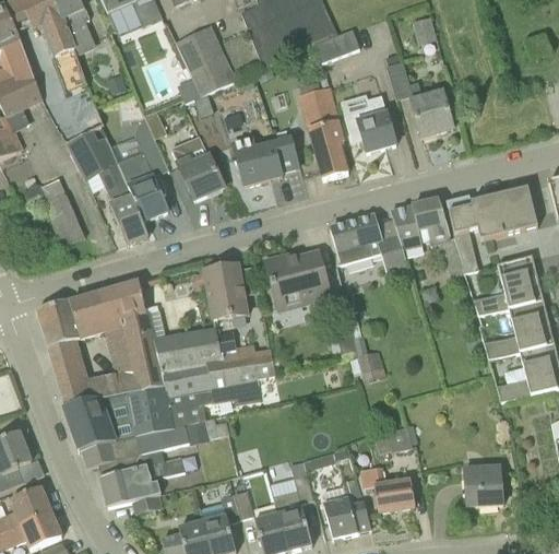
[(33,27),(23,0),(18,0),(0,8),(0,50),(21,42),(18,34),(32,28),(33,27)]
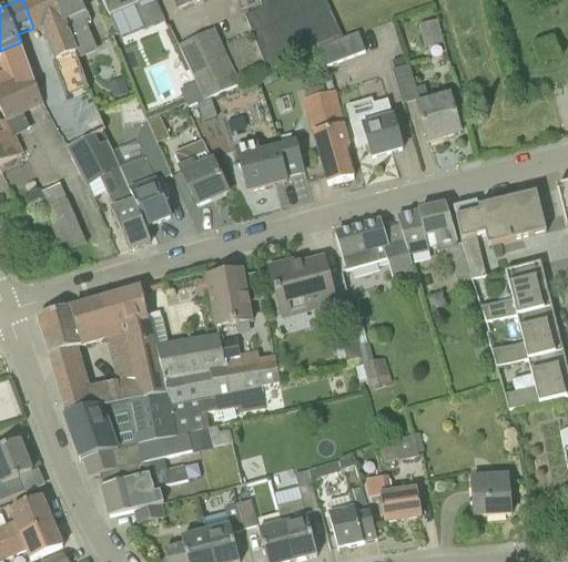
[(74,59),(49,0),(23,0),(33,28),(32,29),(33,30),(42,27),(53,58),(68,94),(89,85),(78,57),(74,59)]
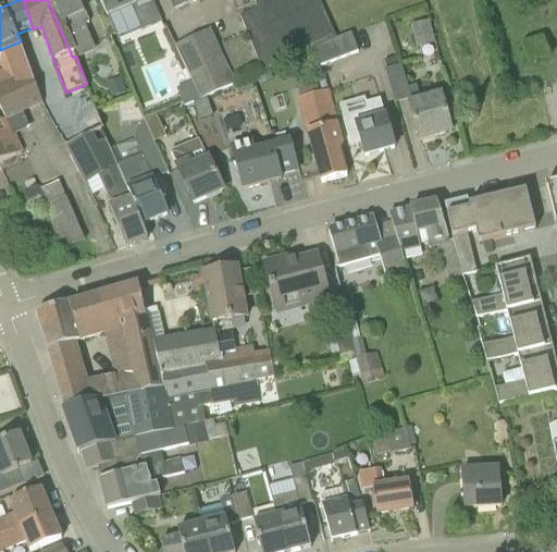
[(48,0),(73,58),(76,56),(96,47),(85,21),(89,20),(85,9),(81,0),(48,0)]
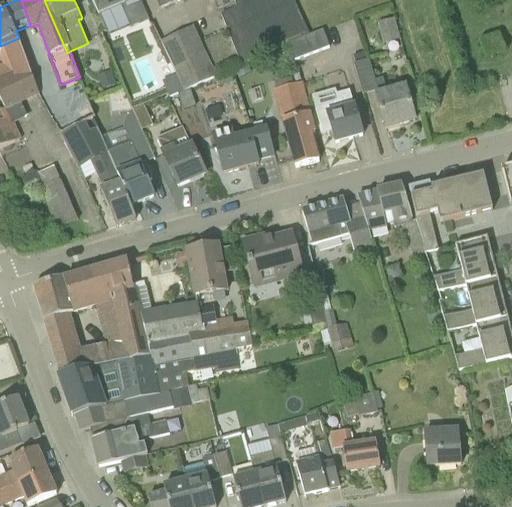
[(93,0),(99,12),(126,0),(93,0)]
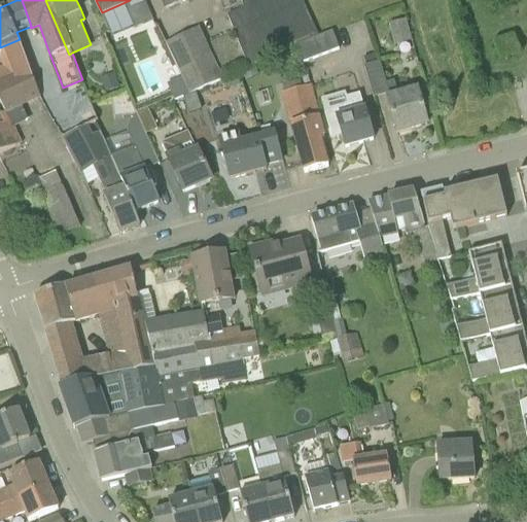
[(249,63),(295,41),(318,31),(304,0),(163,0),(165,5),(177,0),(242,0),(244,4),(227,11),(249,63)]
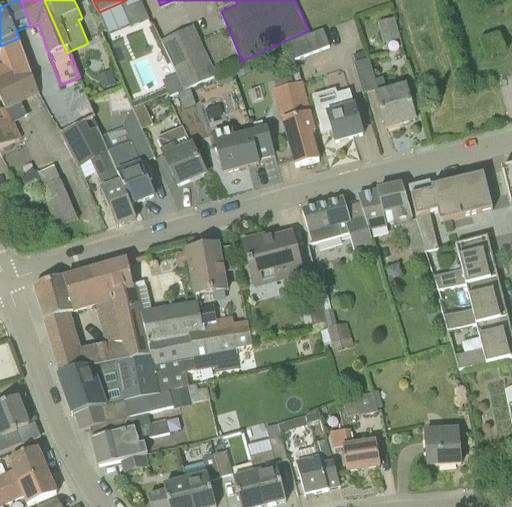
[(382,41),(400,36),(394,15),(376,19),(382,41)]
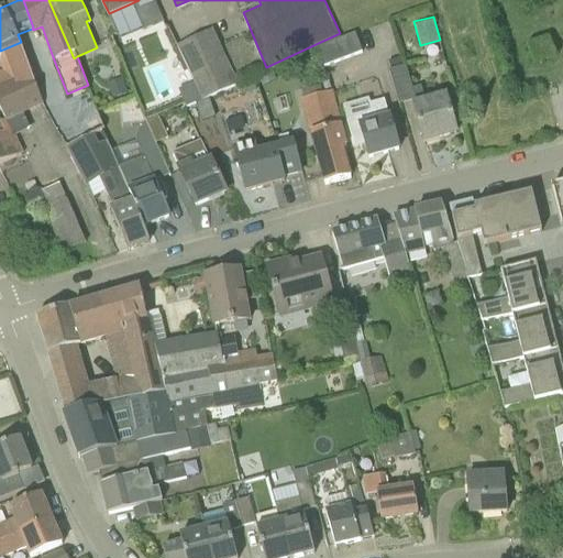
[(177,42),(198,85),(203,97),(239,80),(212,25),(177,42)]
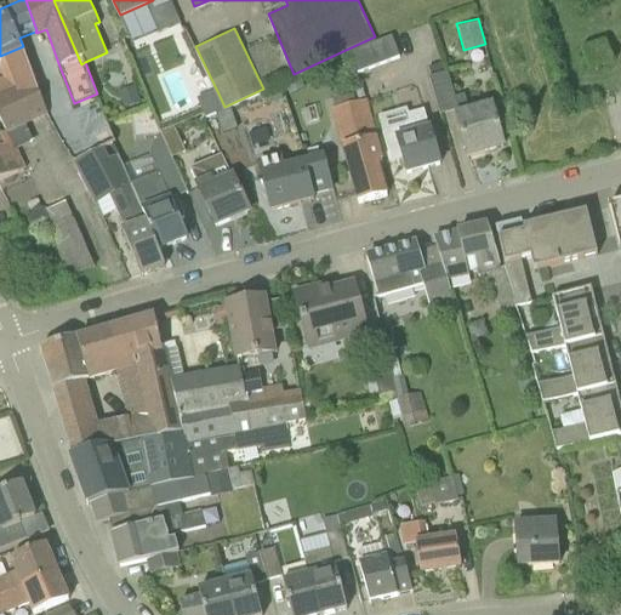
[(391,33),(348,49),(357,69),(399,53),(391,33)]
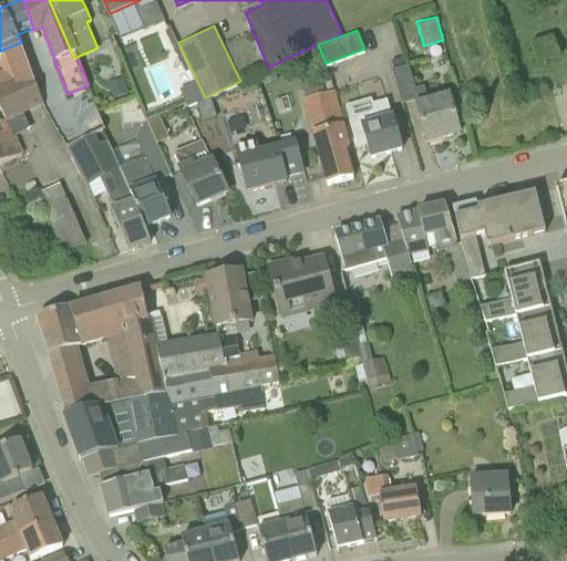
[(23,111),(44,102),(38,85),(21,42),(0,51),(0,62),(2,66),(0,68),(0,104),(6,117),(12,134),(30,125),(23,111)]
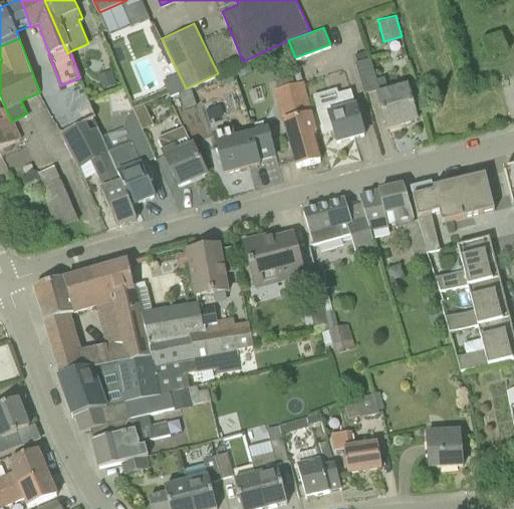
[(355,61),(364,91),(379,87),(370,57),(355,61)]
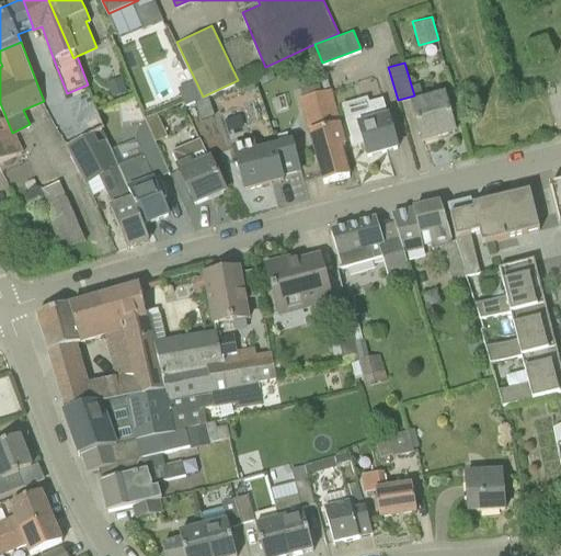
[(272,67),(258,72),(261,82),(275,77),(272,67)]
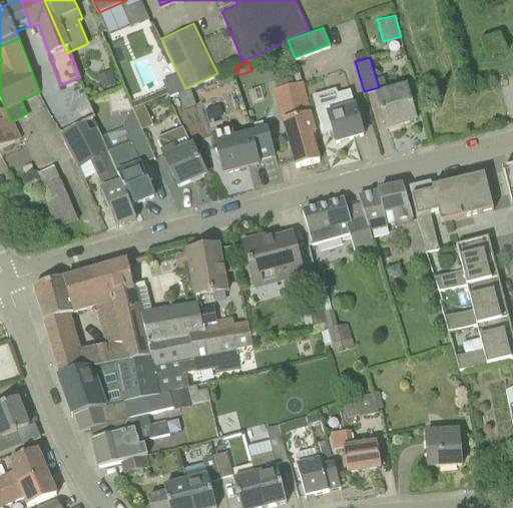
[(116,80),(110,67),(97,73),(102,86),(116,80)]
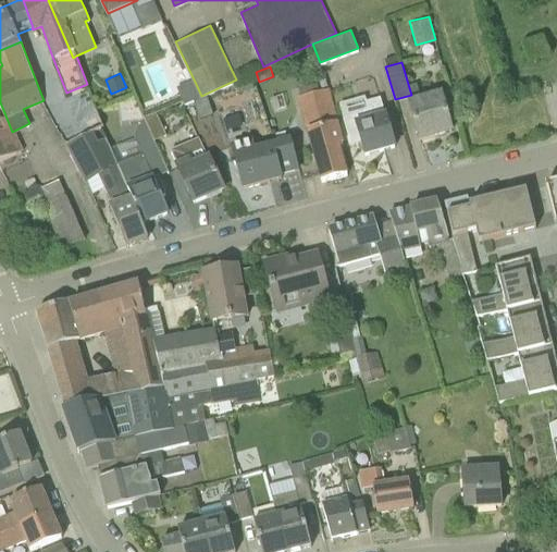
[(324,74),(318,75),(321,85),(326,83),(324,74)]
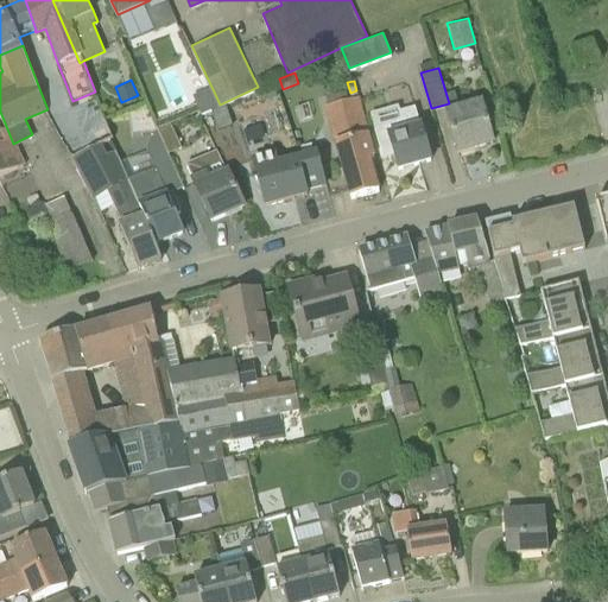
[(192,92),(202,113),(219,105),(209,84),(192,92)]
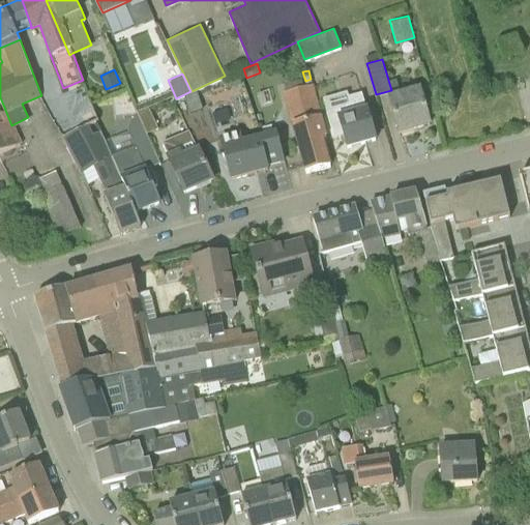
[(292,121),(305,170),(330,164),(322,135),(326,134),(312,82),(284,89),(289,107),(296,105),(300,119),(292,121)]
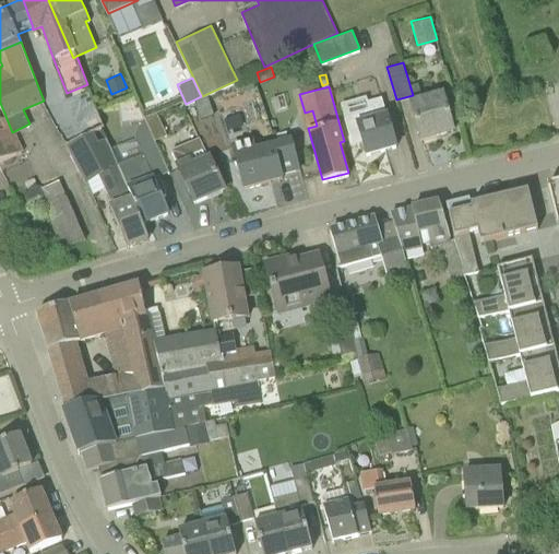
[(442,92),(412,102),(421,137),(453,128),(442,92)]
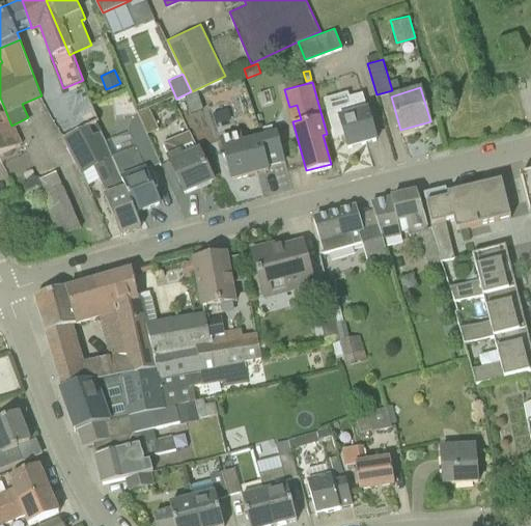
[(343,131),(348,145),(376,137),(367,107),(362,91),(350,94),(352,105),(328,112),(334,133),(343,131)]
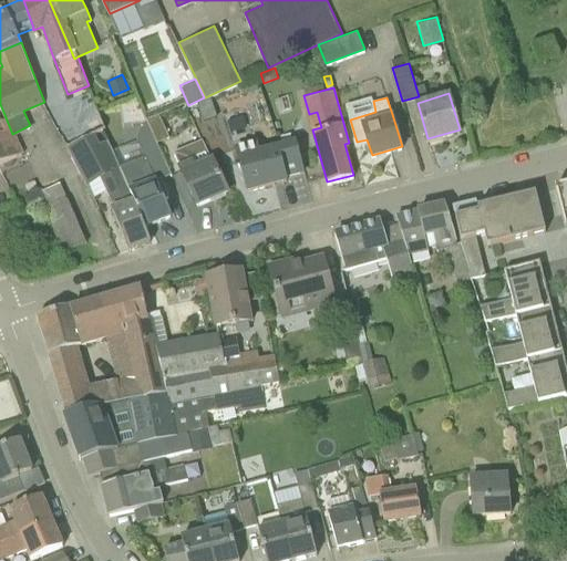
[(204,99),(194,103),(199,115),(209,110),(204,99)]
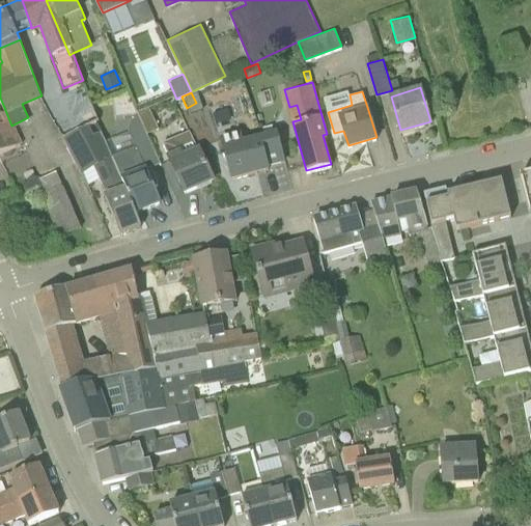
[(136,109),(146,132),(159,127),(147,103),(136,109)]
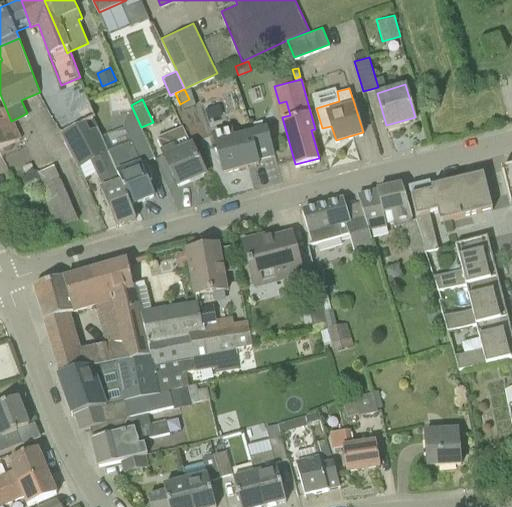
[(0,144),(17,137),(9,122),(11,121),(5,106),(1,108),(0,106),(0,144)]
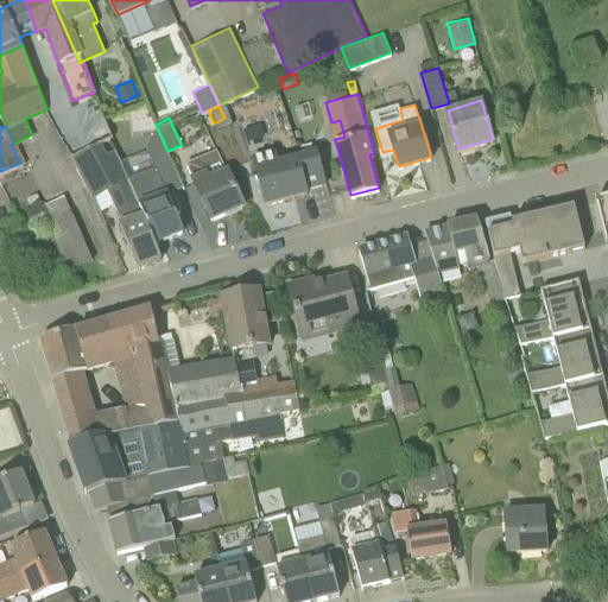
[(71,154),(94,196),(107,189),(121,220),(120,220),(138,266),(162,257),(156,241),(138,201),(132,187),(124,170),(124,169),(113,151),(107,153),(101,140),(71,154)]
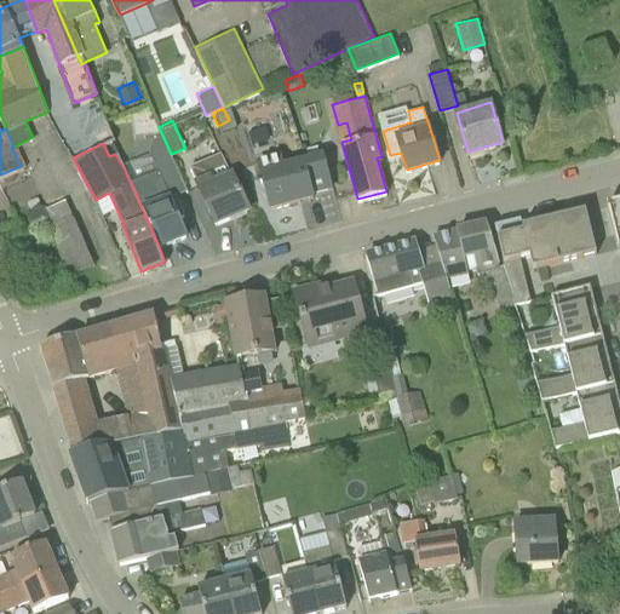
[(222,151),(189,167),(217,222),(248,207),(222,151)]
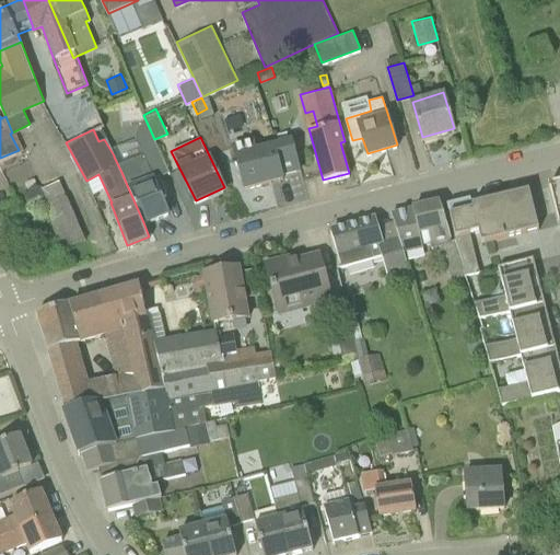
[(282,175),(282,173),(281,171),(299,166),(291,139),(256,149),(253,139),(233,145),(244,186),(282,175)]
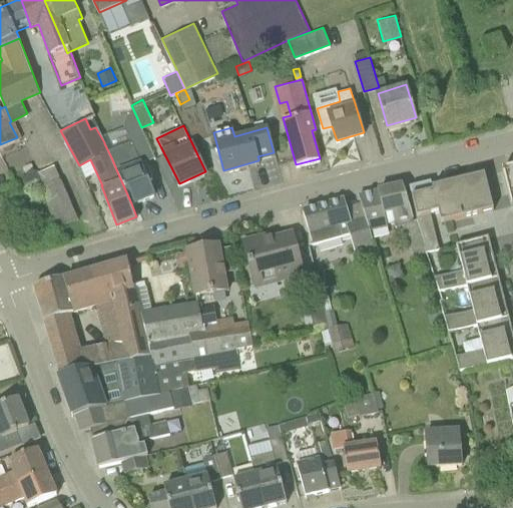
[(104,143),(111,157),(121,152),(126,165),(116,169),(131,203),(154,193),(147,178),(152,176),(145,160),(154,156),(141,128),(104,142),(104,143)]
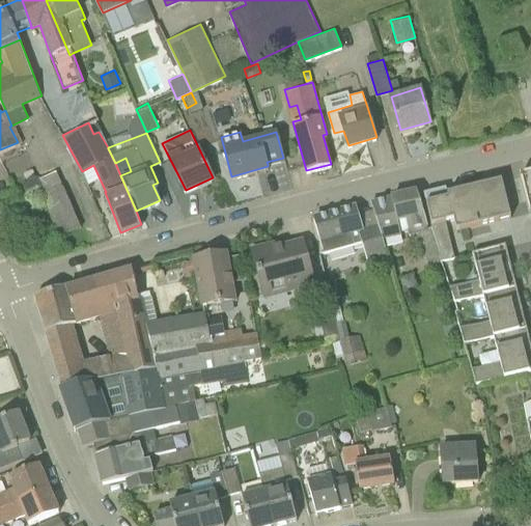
[(530,170),(520,173),(527,199),(528,199),(528,197),(530,195),(530,170)]
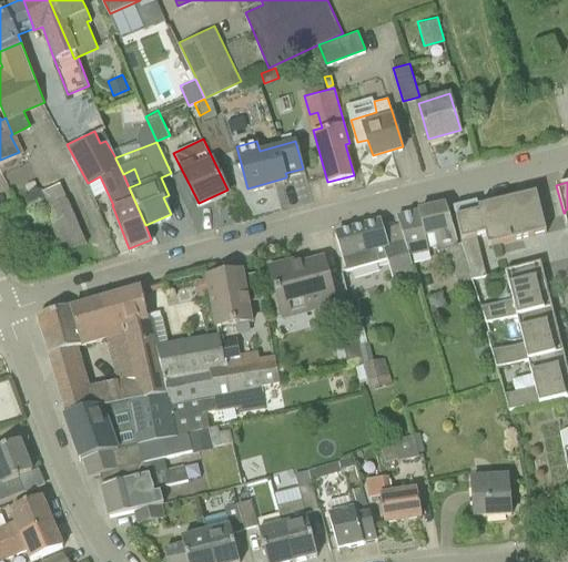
[(31,212),(44,206),(36,188),(23,194),(31,212)]
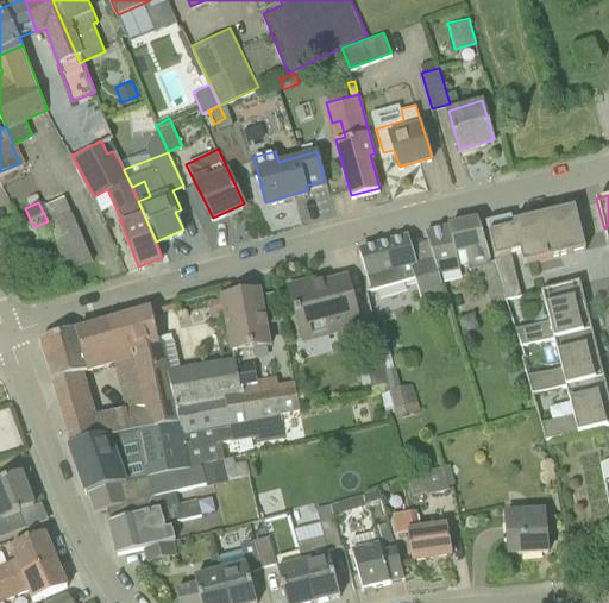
[(504,215),(487,220),(495,255),(495,256),(506,297),(522,294),(512,252),(521,250),(523,262),(573,249),(572,247),(570,247),(566,236),(581,232),(581,234),(583,234),(576,203),(513,220),(514,225),(507,226),(504,215)]
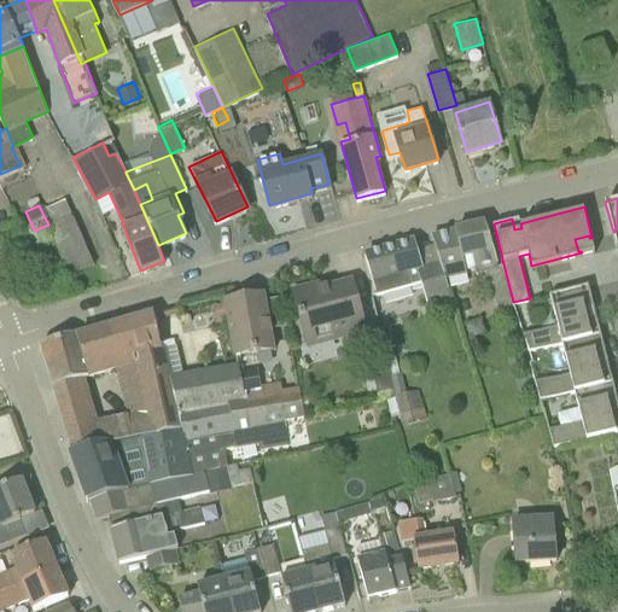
[(431,233),(435,242),(445,275),(467,269),(466,266),(474,263),(477,270),(487,268),(500,306),(512,303),(501,263),(495,261),(485,220),(431,233)]
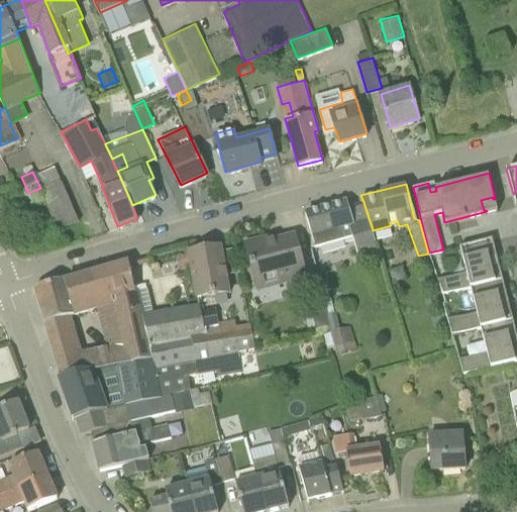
[(378,247),(372,230),(373,230),(364,202),(349,206),(347,199),(305,211),(312,233),(315,244),(345,236),(344,232),(350,230),(358,253),(378,247)]
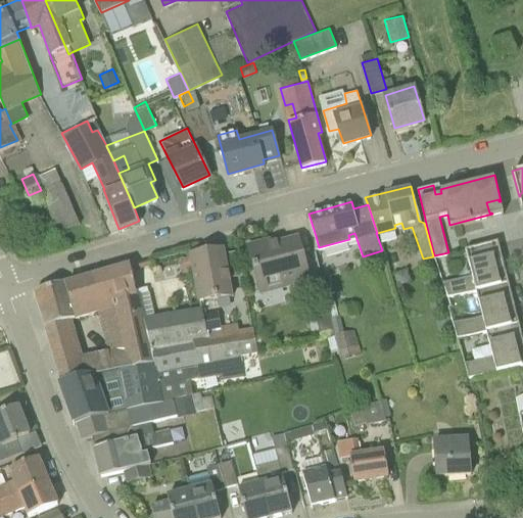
[(310,277),(303,252),(298,235),(281,239),(279,235),(247,243),(260,290),(310,277)]
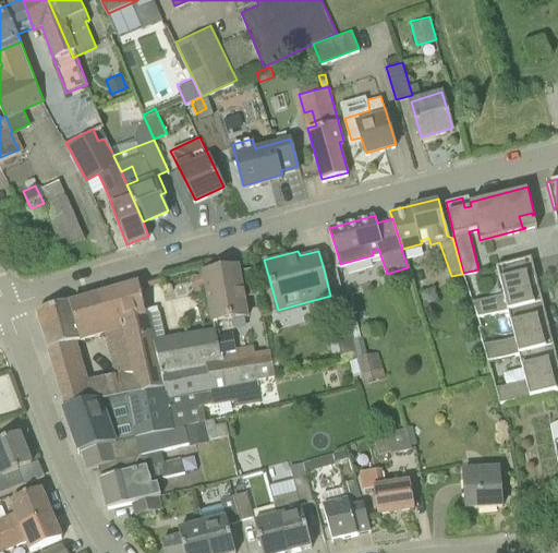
[(474,300),(477,315),(508,308),(534,301),(543,299),(532,254),(497,263),(504,292),(474,300)]
